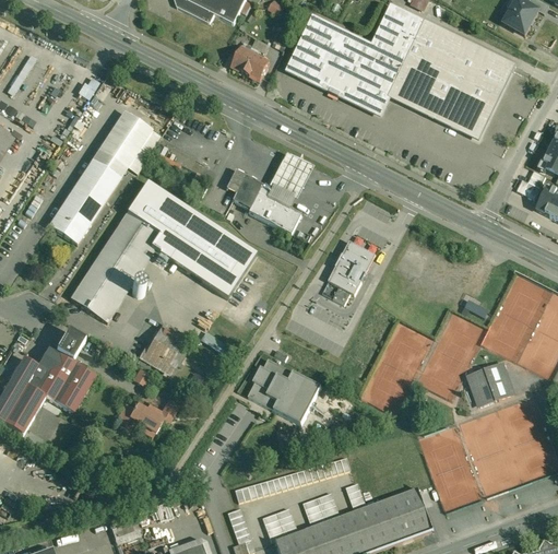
[(174,0),(176,4),(209,22),(214,12),(233,22),(244,0),(174,0)]
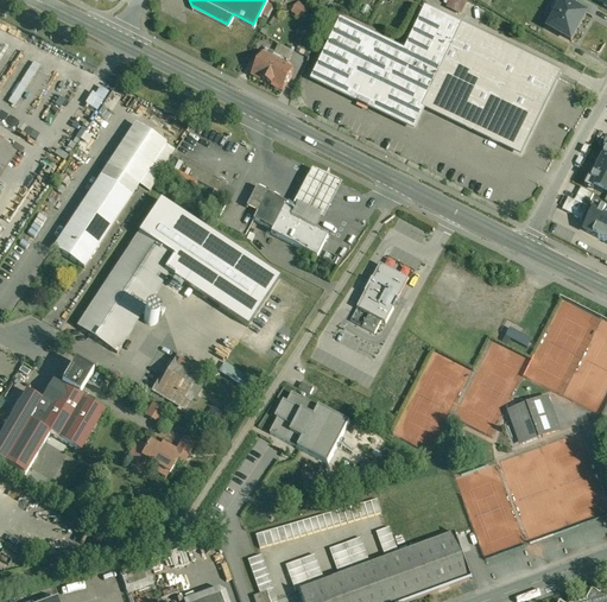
[(307,6),(299,0),(295,0),(290,6),(301,13),(307,6)]
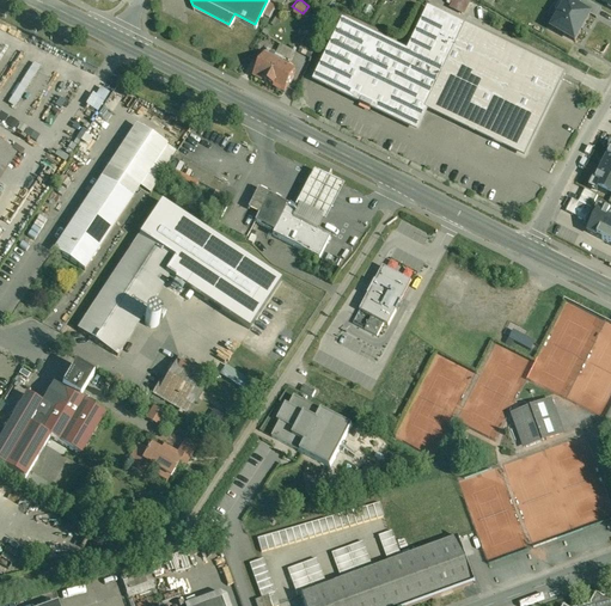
[(576,1),(574,0),(563,0),(550,23),(574,36),(588,10),(590,8),(576,1)]
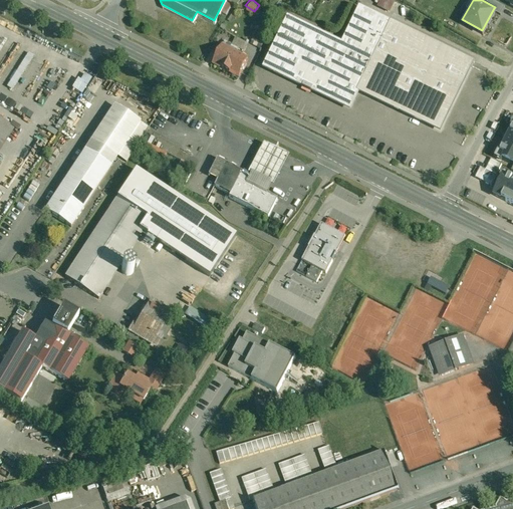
[(504,3),(499,0),(484,0),(484,1),(495,7),(494,8),(500,11),(504,3)]
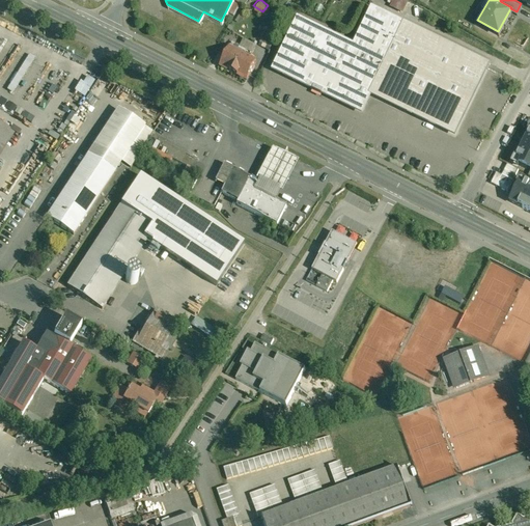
[(353,39),(296,12),(270,66),(272,67),(361,110),(370,91),(367,90),(402,18),(370,2),(353,39)]
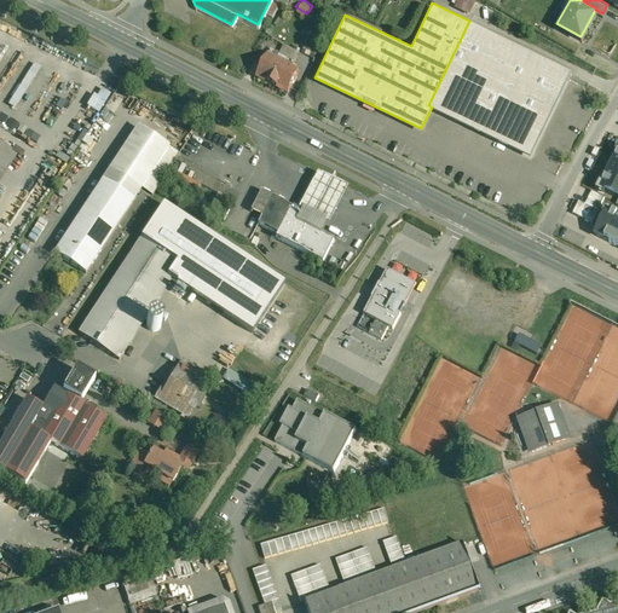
[(571,70),(469,21),(428,105),(432,107),(530,154),(564,85),(571,70)]
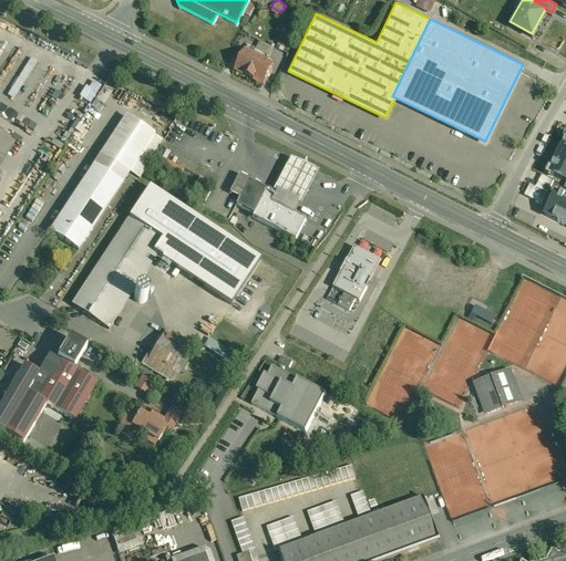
[(247,40),(245,44),(260,52),(263,49),(268,52),(273,43),(259,37),(255,43),(247,40)]
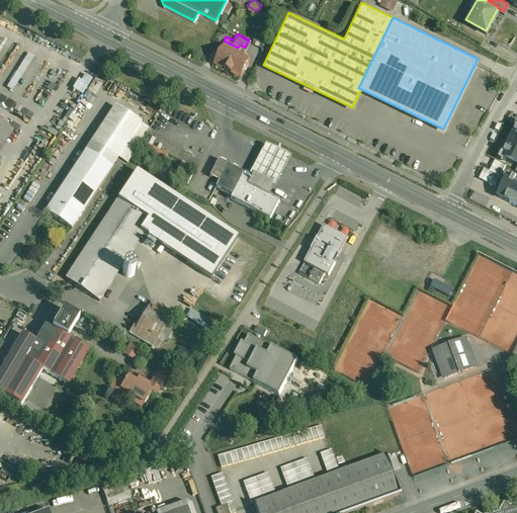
[(238,48),(224,40),(212,61),(240,75),(250,55),(238,48)]
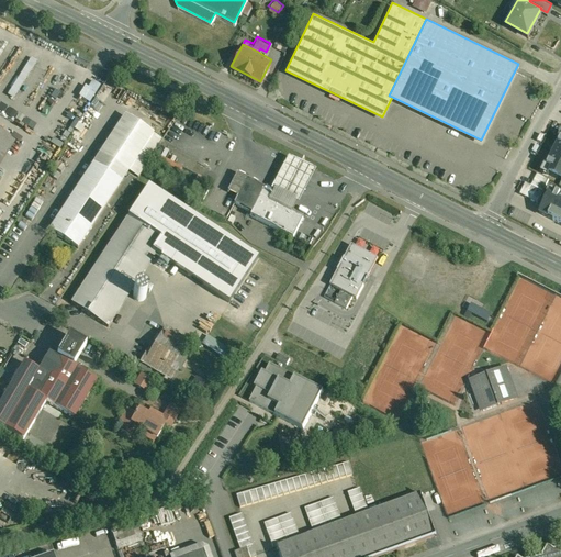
[(87,74),(76,91),(87,99),(98,80),(87,74)]
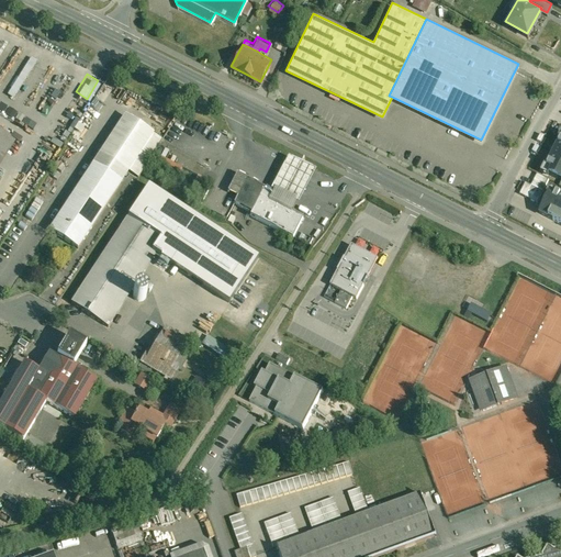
[(124,110),(47,225),(76,244),(127,166),(136,171),(161,134),(124,110)]
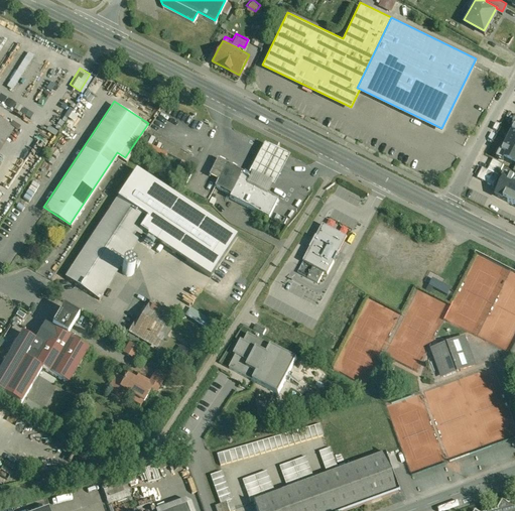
[(0,145),(13,125),(17,128),(20,124),(11,119),(9,122),(0,116),(0,145)]
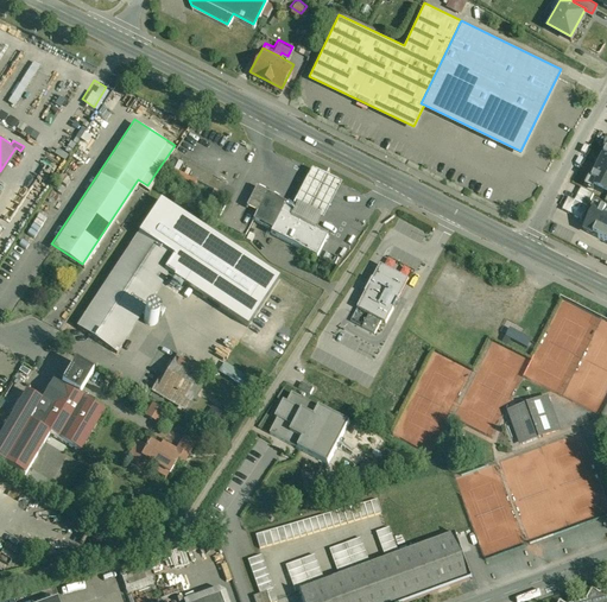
[(606,146),(605,145),(590,175),(595,177),(593,183),(598,185),(606,189),(606,146)]
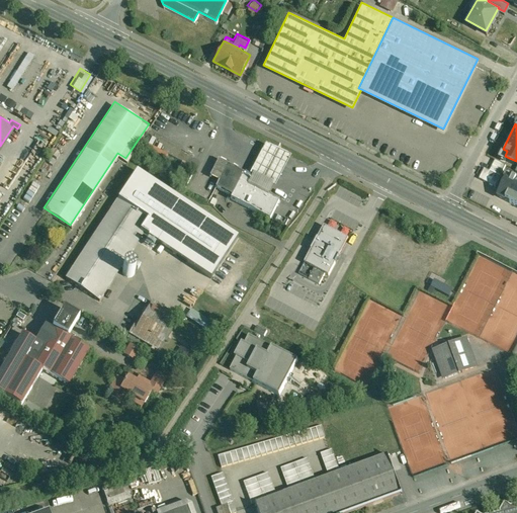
[(291,153),(266,141),(250,171),(252,172),(249,178),(258,187),(269,192),(273,182),(275,183),(291,153)]
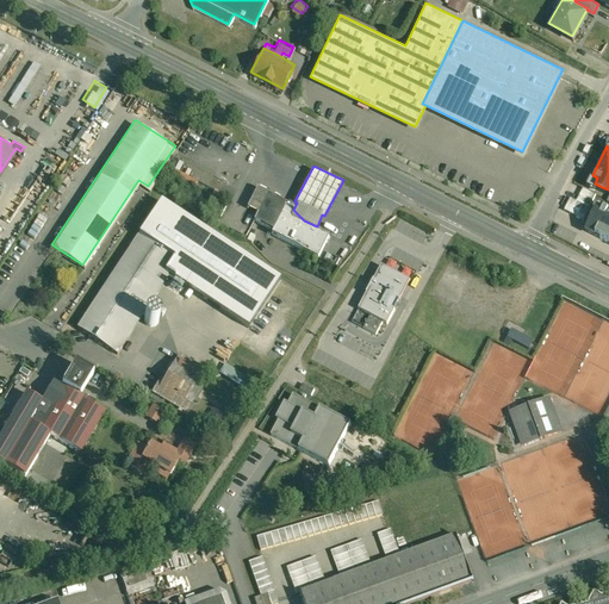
[(255,184),(246,204),(256,209),(266,188),(255,184)]
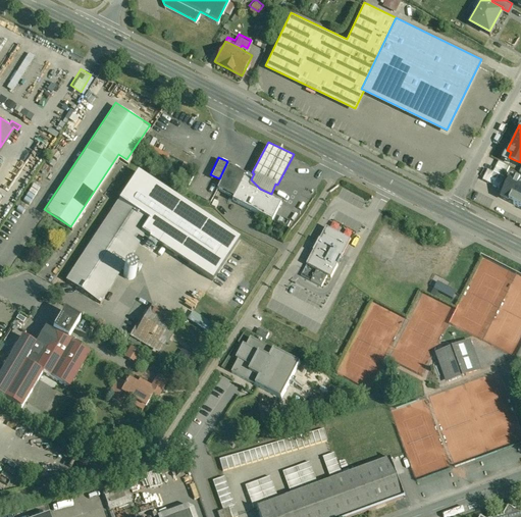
[(508,162),(498,157),(492,167),(487,165),(481,175),(498,184),(508,162)]
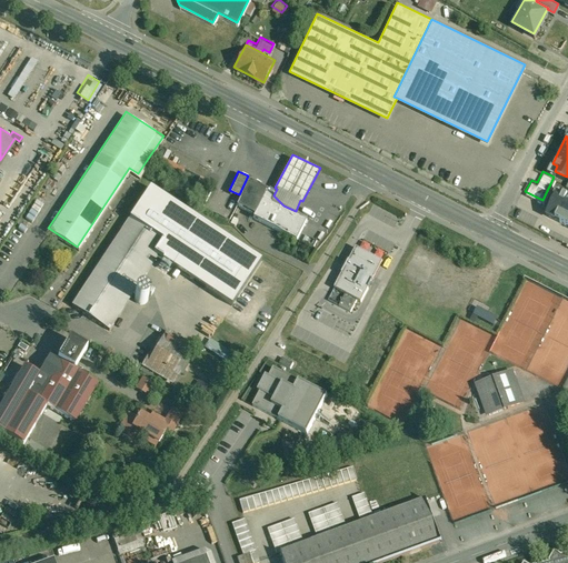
[(267,186),(248,176),(239,194),(236,201),(253,210),(266,188),(267,186)]
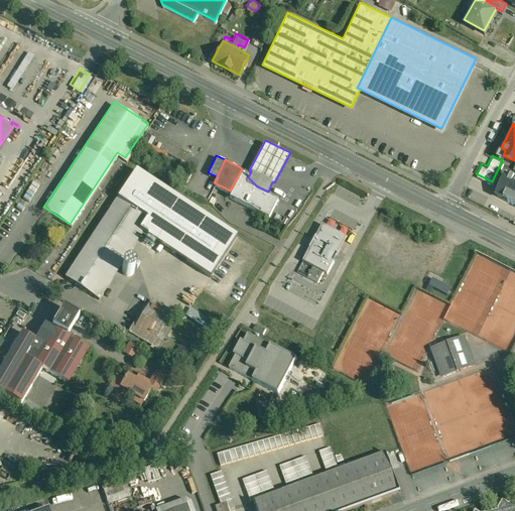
[(136,166),(65,274),(99,297),(143,231),(209,274),(237,232),(136,166)]
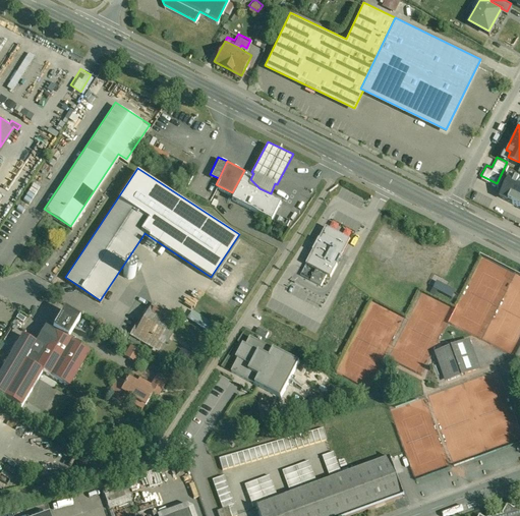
[(250,179),(243,172),(232,192),(231,195),(254,208),(271,216),(280,198),(271,193),(260,188),(250,179)]
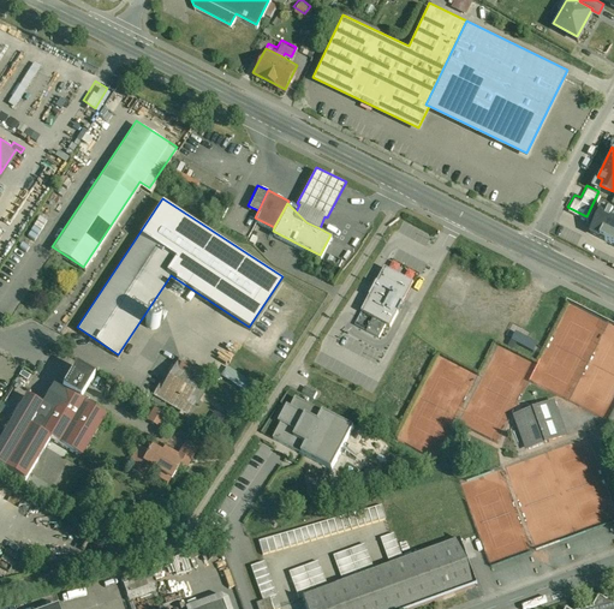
[(613,208),(607,206),(604,210),(600,208),(589,227),(613,239),(613,208)]
